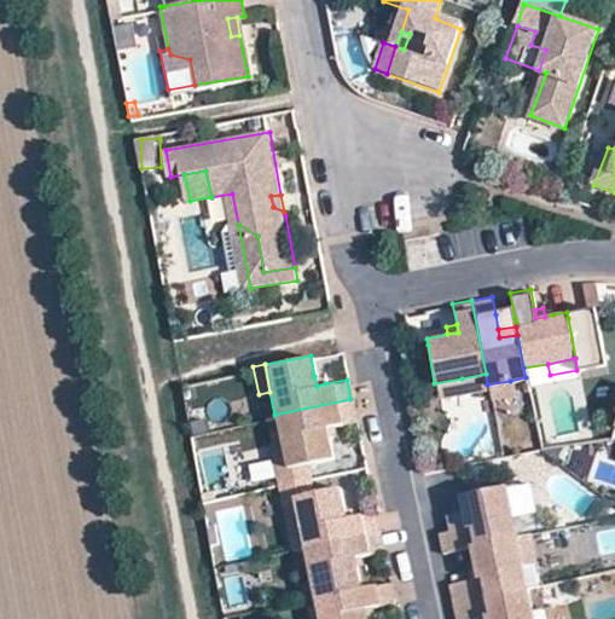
[(325,383),(323,374),(314,376),(317,386),(325,383)]
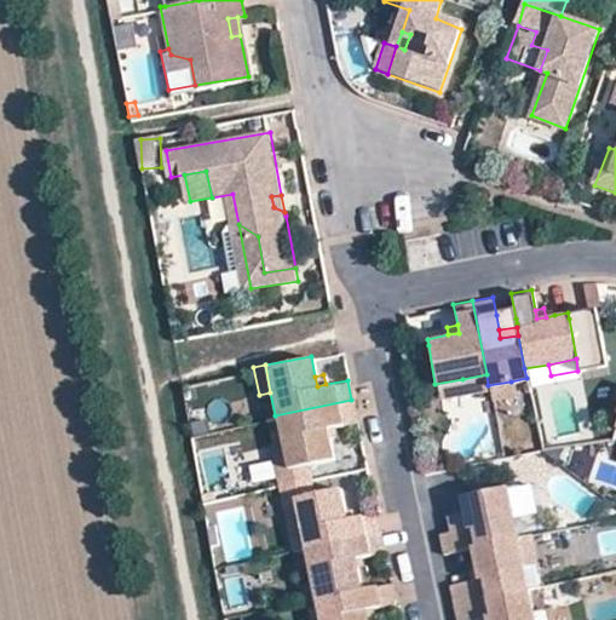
[(462,379),(435,384),(437,397),(465,391),(462,379)]
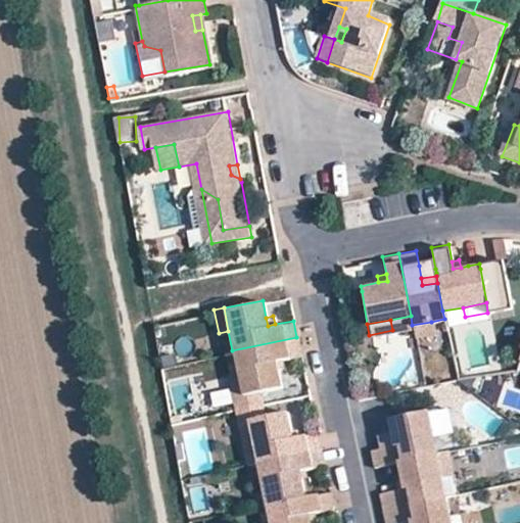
[(433,332),(431,322),(412,325),(414,335),(433,332)]
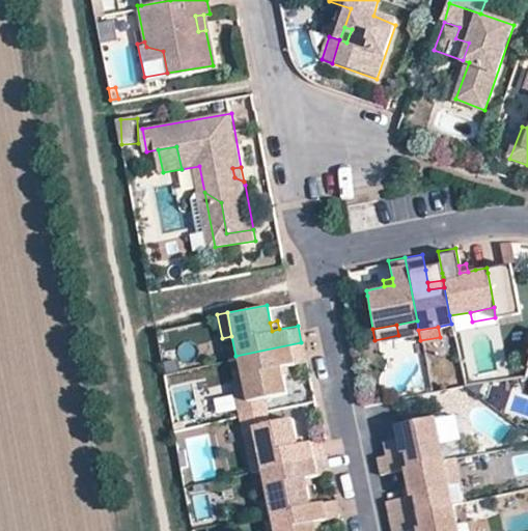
[(301,342),(235,356),(240,376),(245,399),(271,394),(284,392),(280,373),(279,365),(285,364),(304,360),(301,342)]
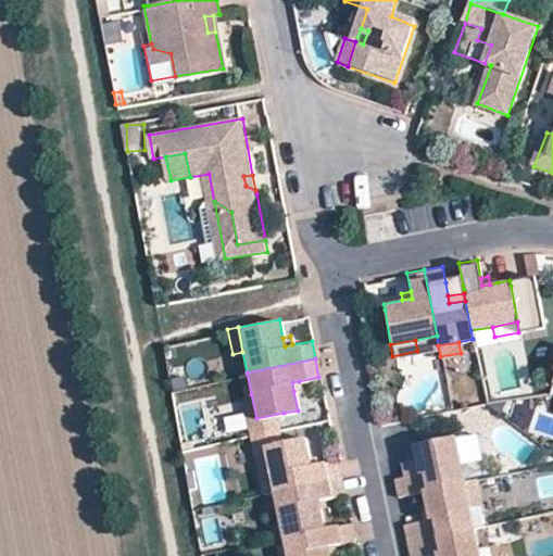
[(301,390),(299,381),(292,382),(293,391),(301,390)]
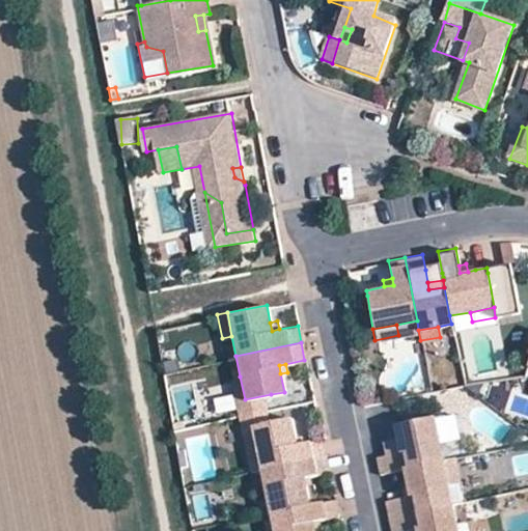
[(245,399),(240,376),(230,379),(234,401),(245,399)]
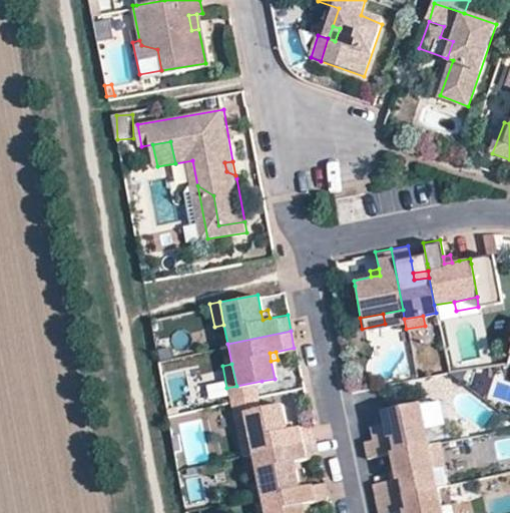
[(262,381),(236,386),(238,398),(264,393),(262,381)]
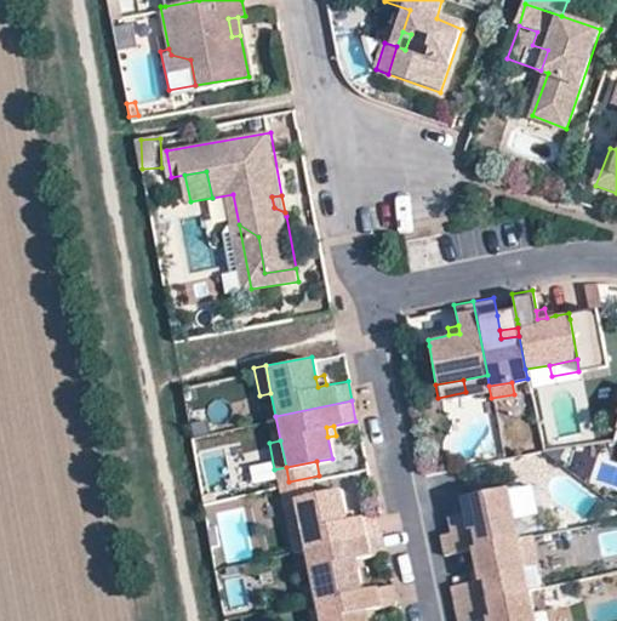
[(323,490),(319,476),(289,482),(292,496),(323,490)]
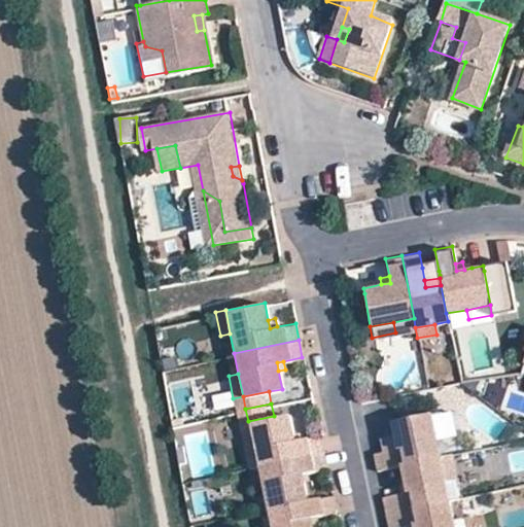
[(444,433),(439,411),(428,413),(433,436),(444,433)]
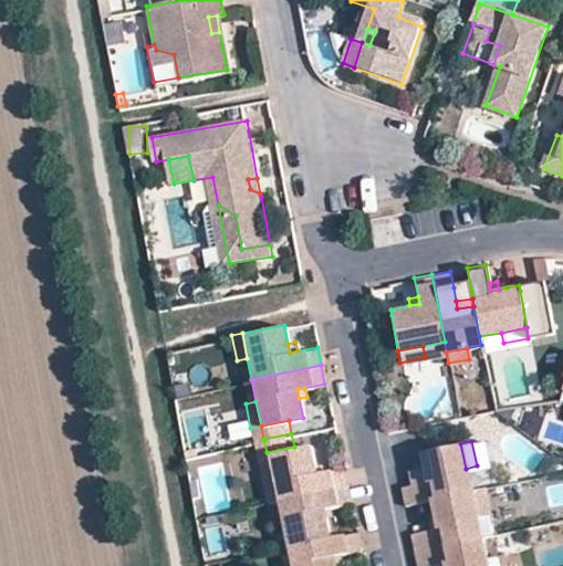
[(466,469),(460,443),(424,451),(419,452),(421,463),(423,471),(425,481),(417,482),(398,485),(403,504),(429,499),(470,490),(466,469)]
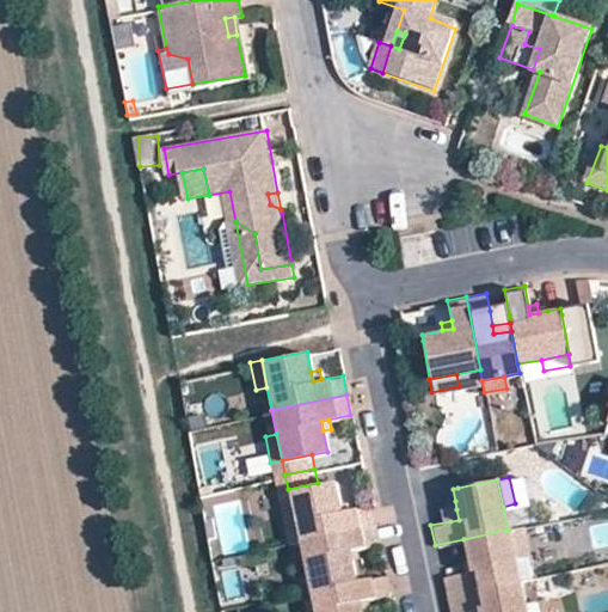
[(338,501),(333,481),(318,483),(288,489),(294,516),(299,539),(373,524),(369,505),(348,509),(339,510),(338,501)]
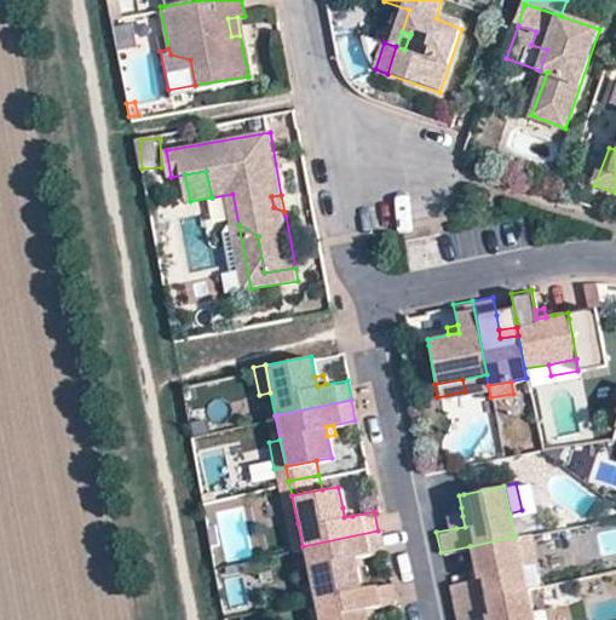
[(298,523),(292,495),(281,499),(286,526),(298,523)]
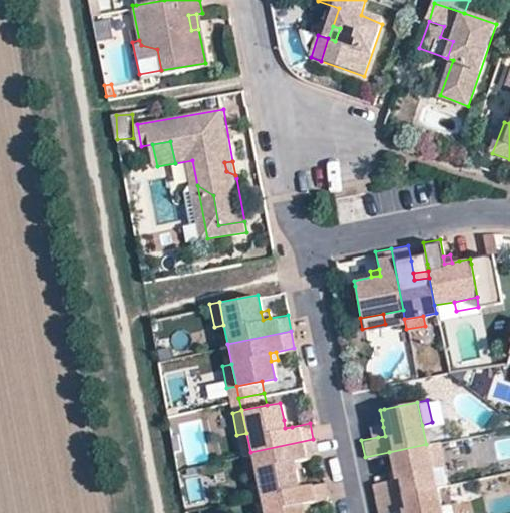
[(292,427),(291,418),(284,420),(285,428),(292,427)]
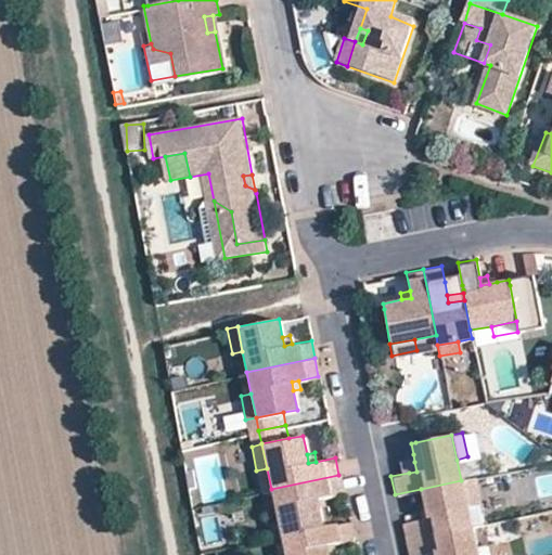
[(416,472),(414,462),(407,463),(409,473),(416,472)]
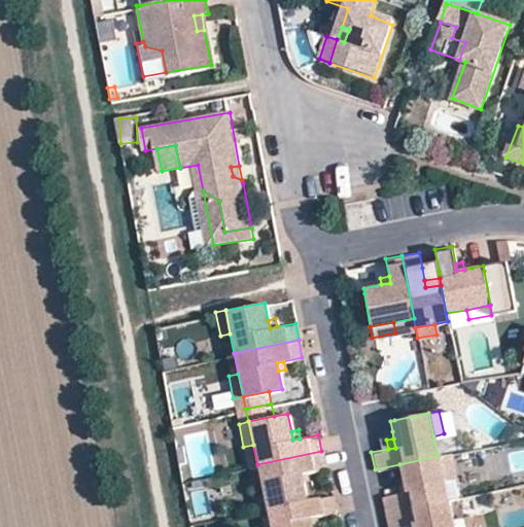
[(321,451),(257,464),(262,485),(266,507),(305,499),(302,482),(300,473),(307,471),(324,468),(321,451)]
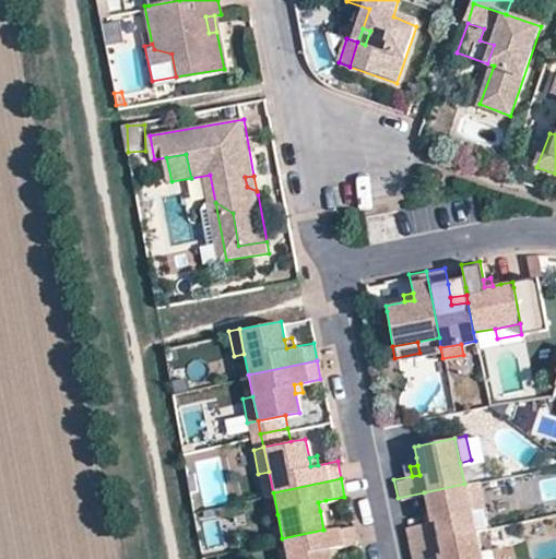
[(480,507),(475,482),(464,484),(470,509),(480,507)]
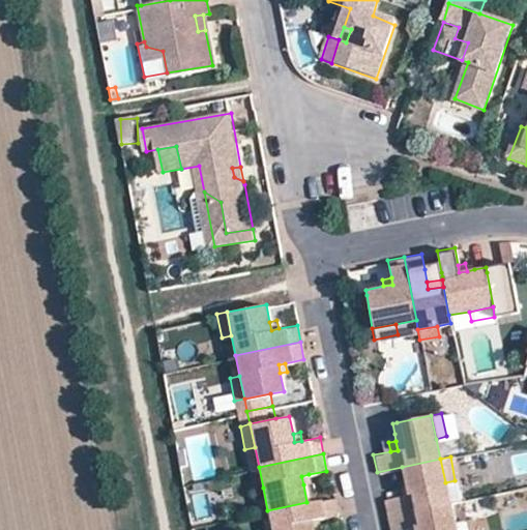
[(445,482),(440,459),(402,467),(404,478),(405,484),(407,493),(400,495),(382,498),(386,516),(449,502),(445,482)]
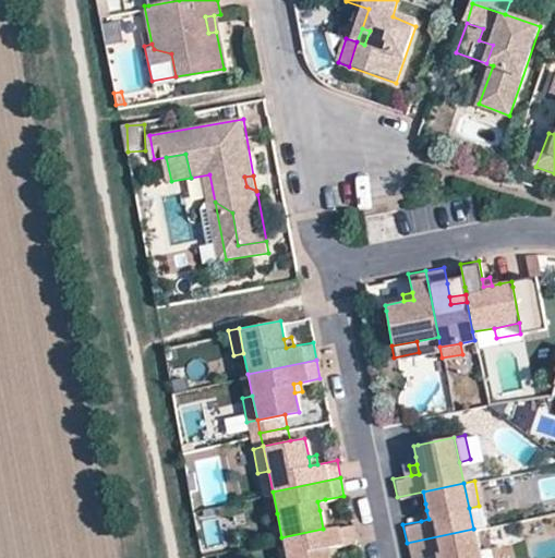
[(327,509),(325,499),(317,501),(320,510),(327,509)]
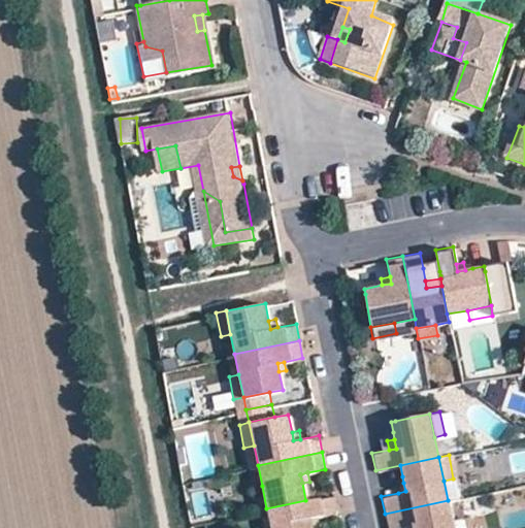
[(405,491),(403,483),(396,484),(398,493),(405,491)]
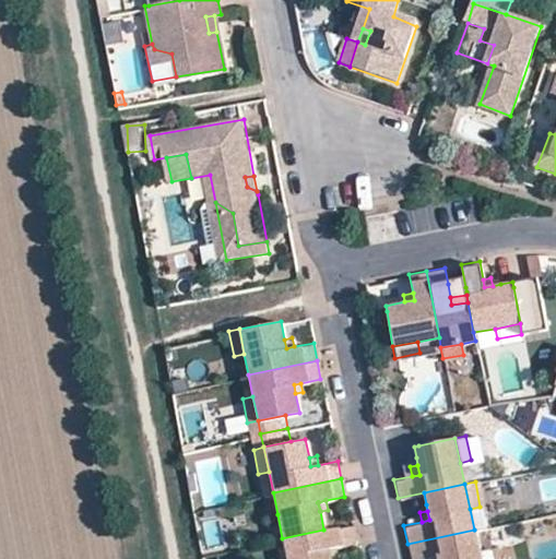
[(282,538),(278,514),(267,516),(271,540),(272,540),(282,538)]
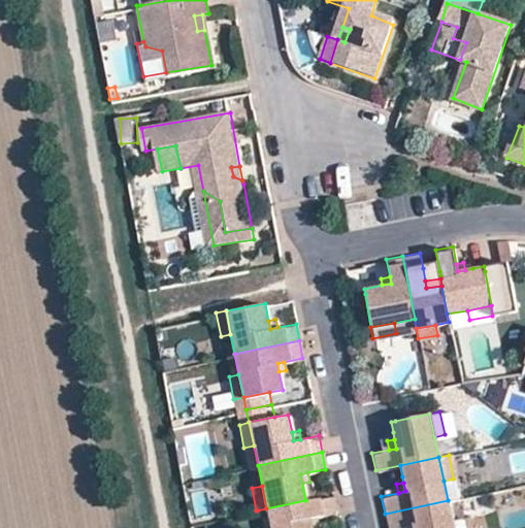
[(330,495),(305,500),(266,508),(270,527),(310,527),(310,525),(309,518),(316,517),(334,513),(330,495)]
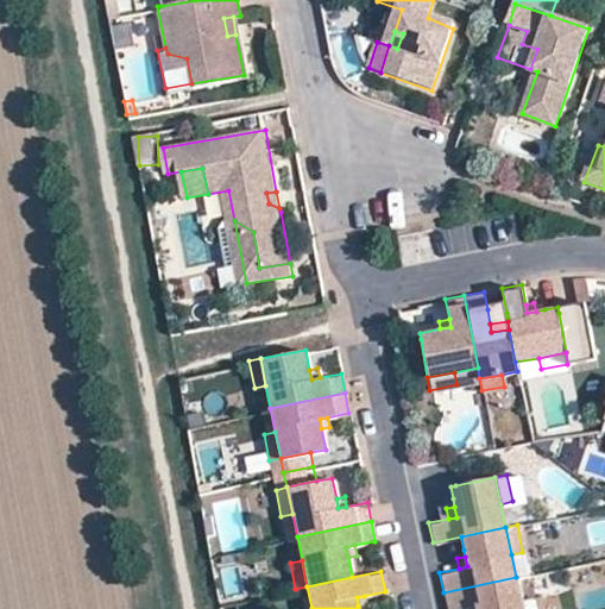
[(522,608),(521,601),(516,577),(443,592),(446,608),(457,608),(467,607),(474,606),(474,608),(522,608)]
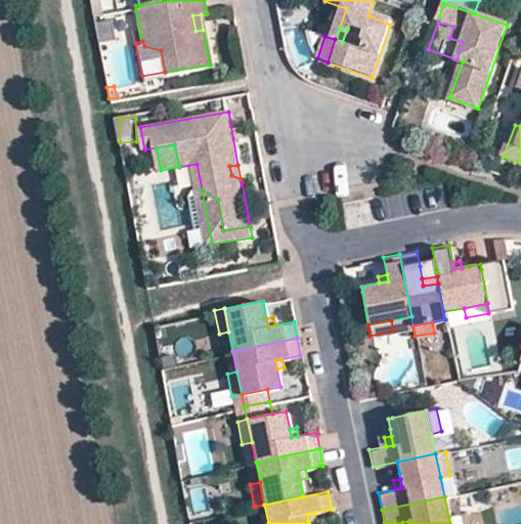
[(315,520),(313,513),(307,514),(308,521),(315,520)]
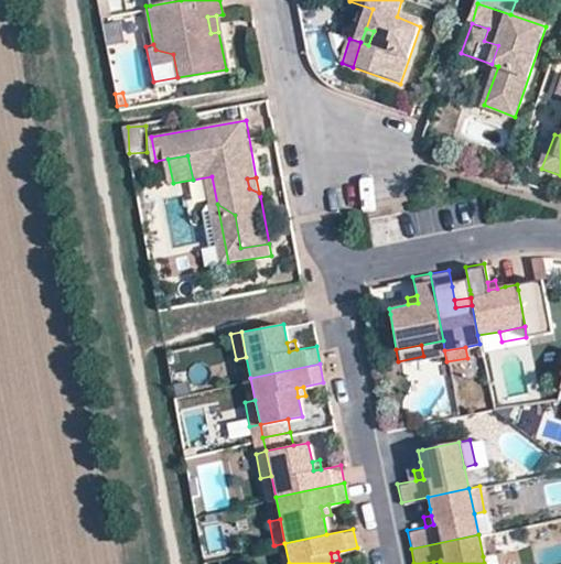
[(495,563),(494,553),(483,556),(484,563),(495,563)]
